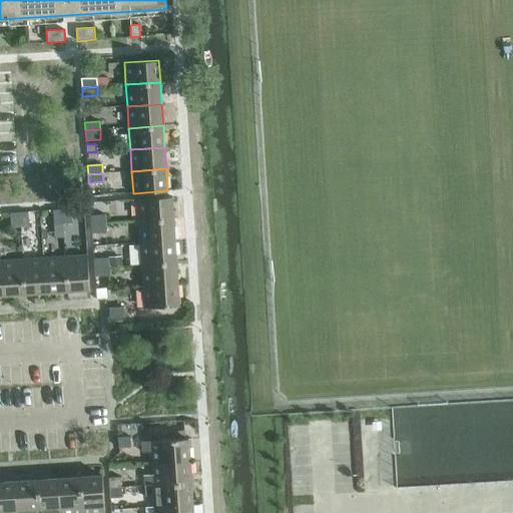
[(137,199),(138,221),(173,218),(172,196),(137,199)]
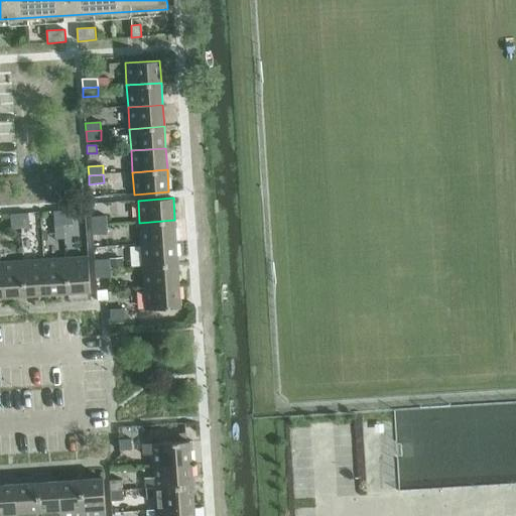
[(63,226),(62,211),(53,212),(54,226),(63,226)]
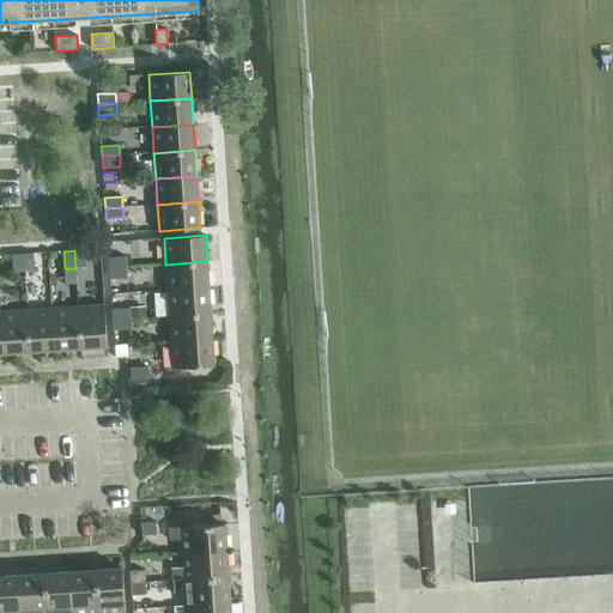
[(74,250),(76,268),(86,267),(85,250),(74,250)]
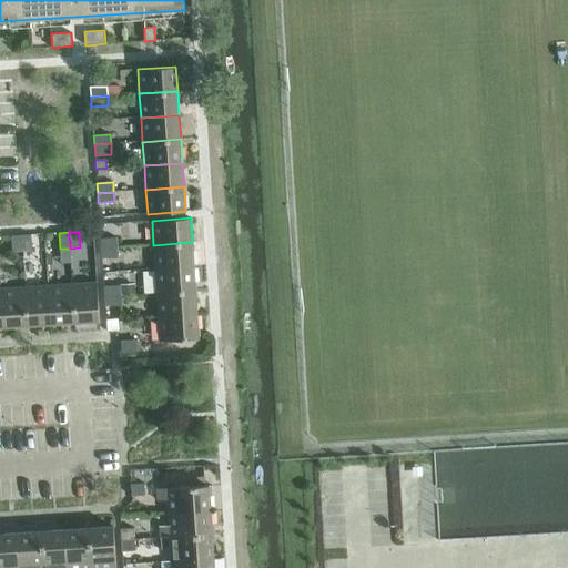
[(22,251),(21,235),(11,236),(12,252),(22,251)]
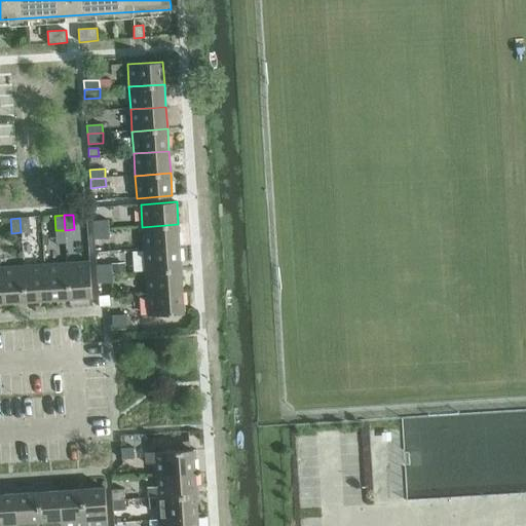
[(20,218),(21,232),(30,232),(29,218),(20,218)]
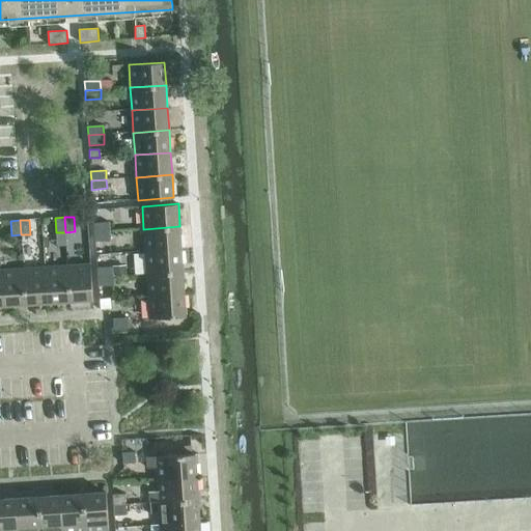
[(94,232),(110,231),(109,222),(94,223),(94,232)]
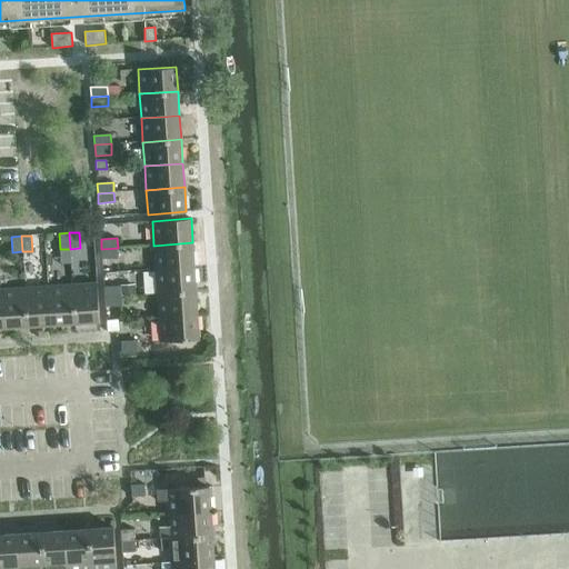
[(153,246),(156,269),(193,267),(192,242),(153,246)]
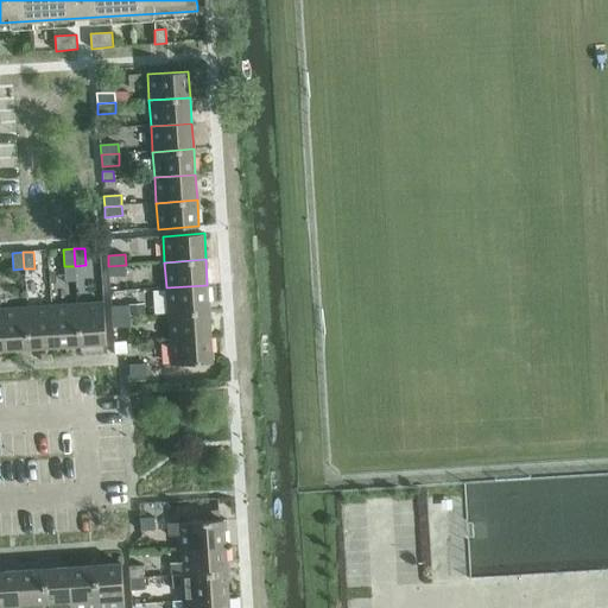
[(126,265),(108,266),(109,277),(126,276),(126,265)]
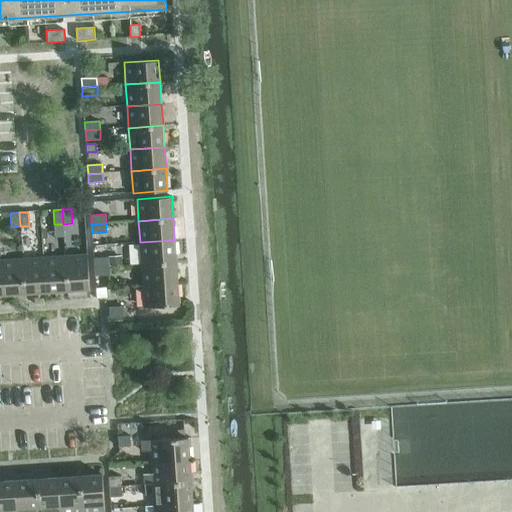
[(141,264),(176,261),(174,240),(140,242),(141,264)]
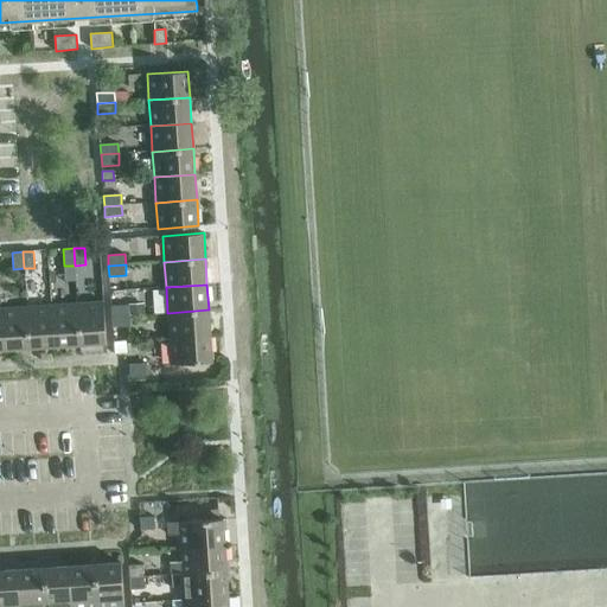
[(77,304),(80,345),(106,343),(103,302),(77,304)]
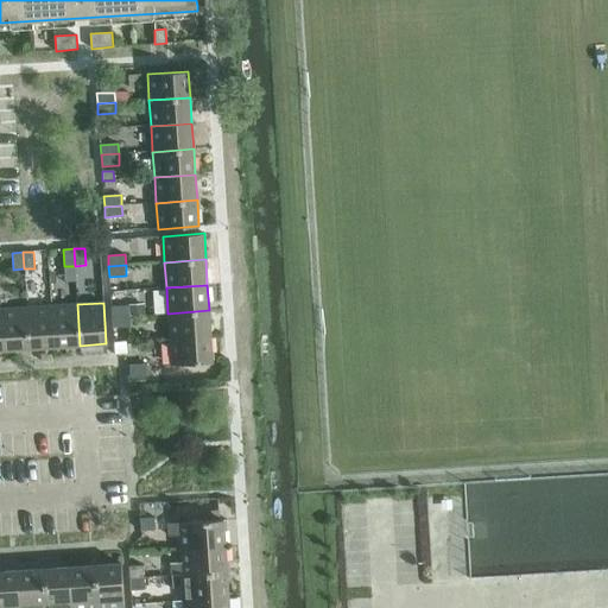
[(51,306),(55,347),(80,346),(77,304),(51,306)]
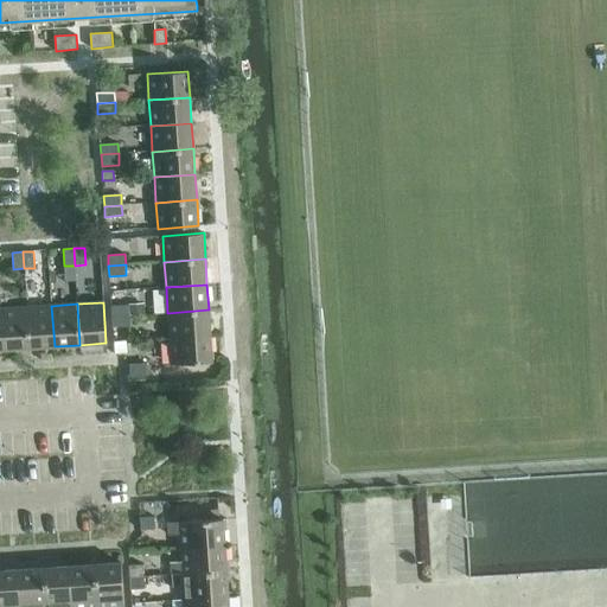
[(144,304),(128,305),(129,315),(145,314),(144,304)]
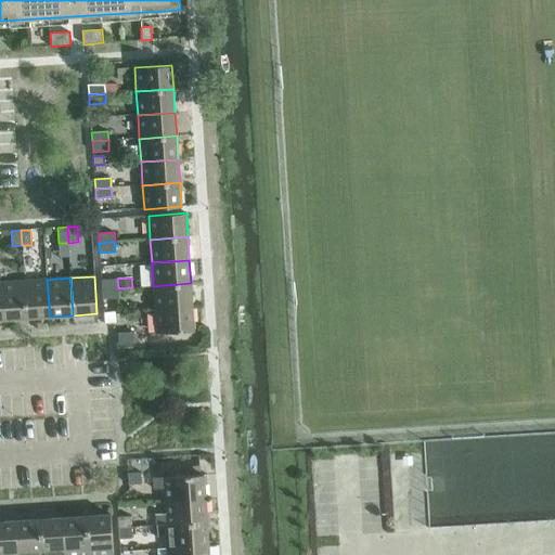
[(102,289),(118,288),(117,279),(101,280),(102,289)]
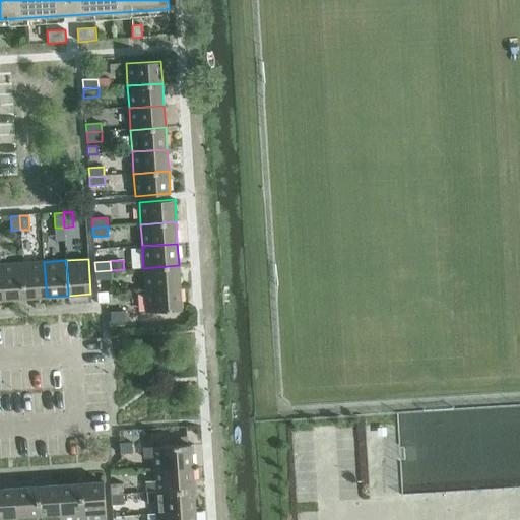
[(24,299),(47,297),(44,262),(22,263),(24,299)]
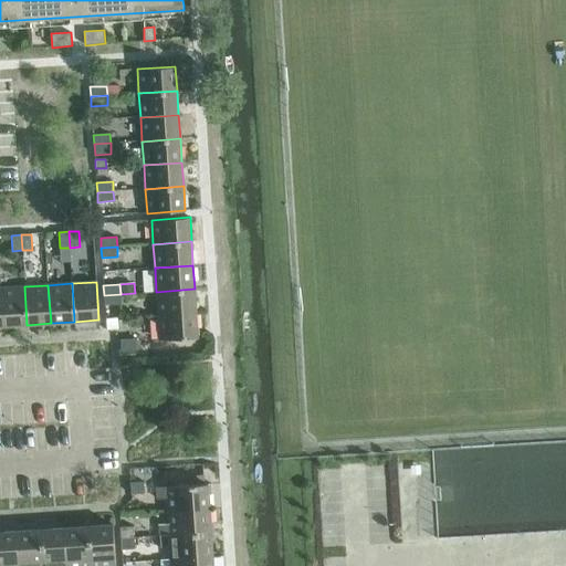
[(3,326),(27,325),(24,286),(0,287),(3,326)]
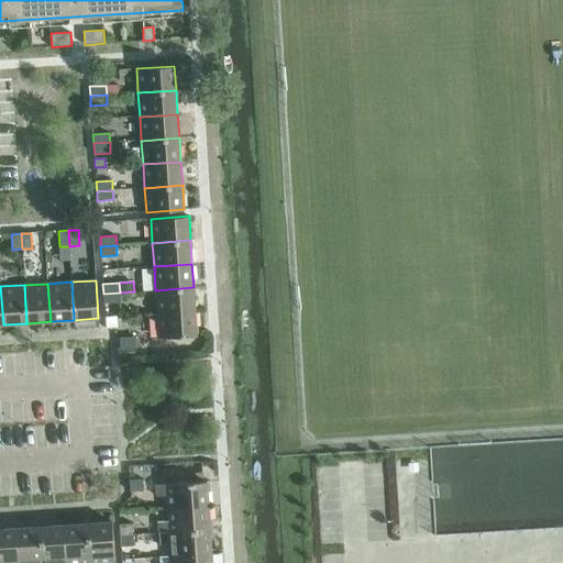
[(157,313),(195,311),(194,287),(155,290),(157,313)]
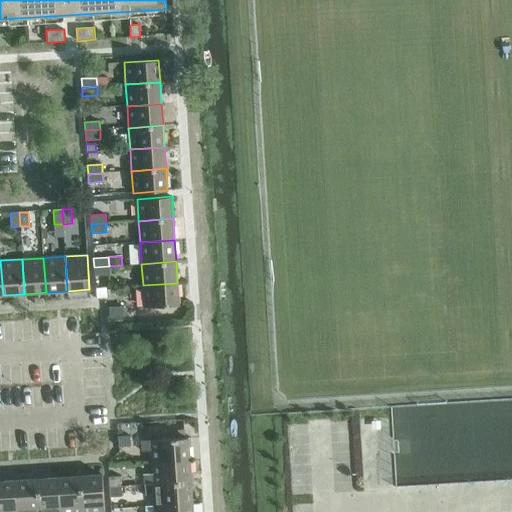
[(109,266),(94,267),(95,276),(109,275),(109,266)]
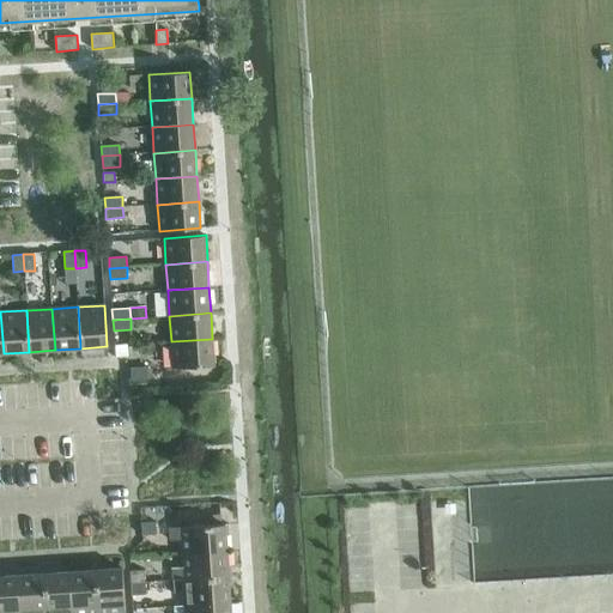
[(214,365),(212,339),(171,341),(173,368),(214,365)]
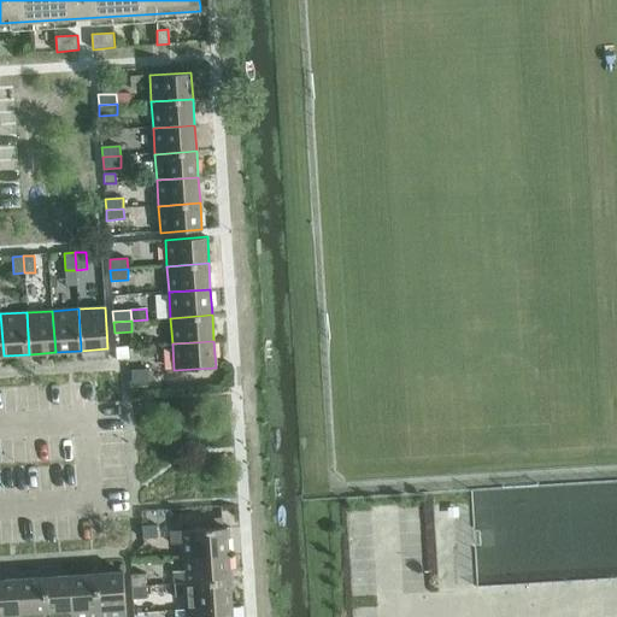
[(129,347),(116,347),(117,359),(129,358),(129,347)]
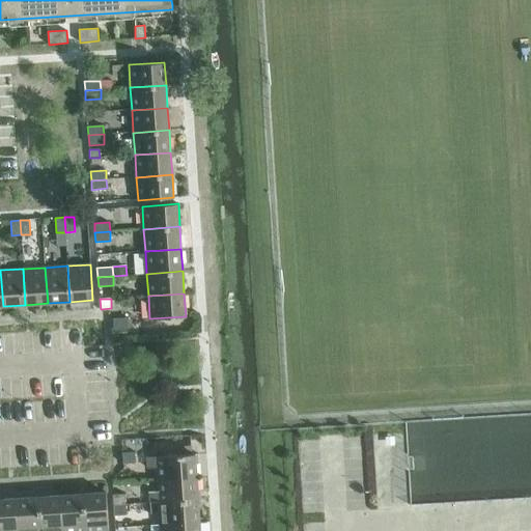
[(113,318),(113,328),(129,327),(129,317),(113,318)]
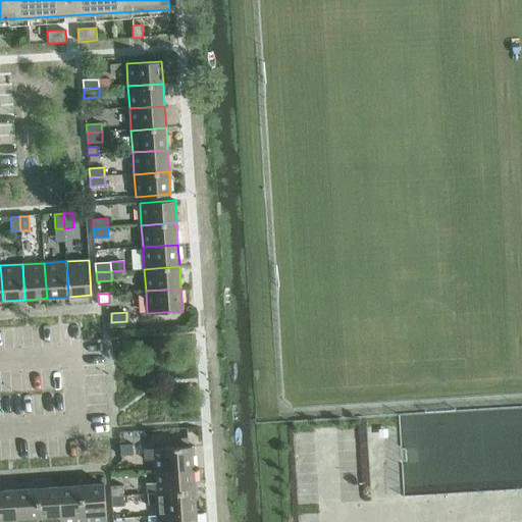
[(193,469),(192,447),(189,447),(189,438),(178,439),(178,448),(145,450),(146,459),(153,459),(154,471),(193,469)]
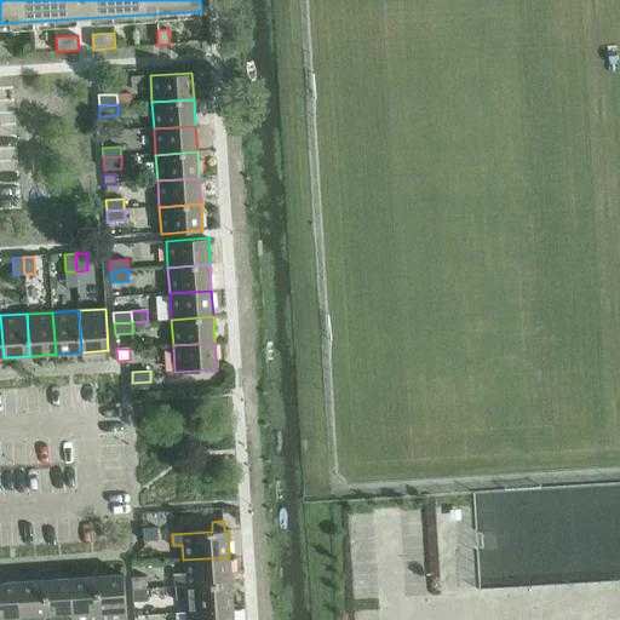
[(158,528),(143,529),(144,541),(159,540),(158,528)]
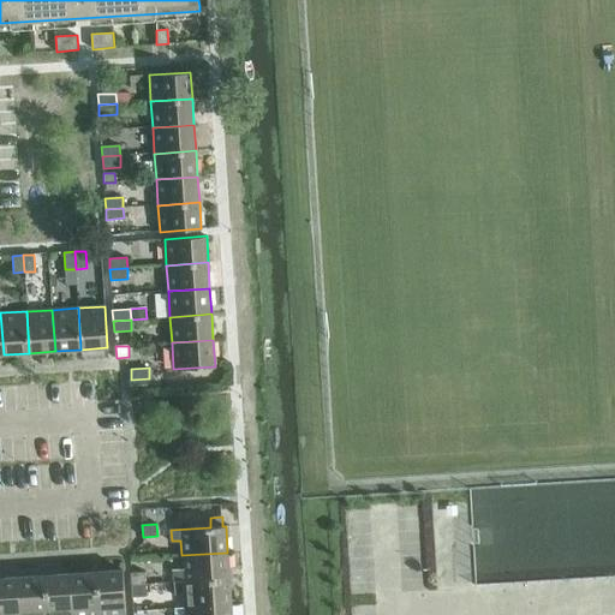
[(172,581),(173,583),(230,578),(227,553),(181,555),(183,568),(172,569),(172,581)]
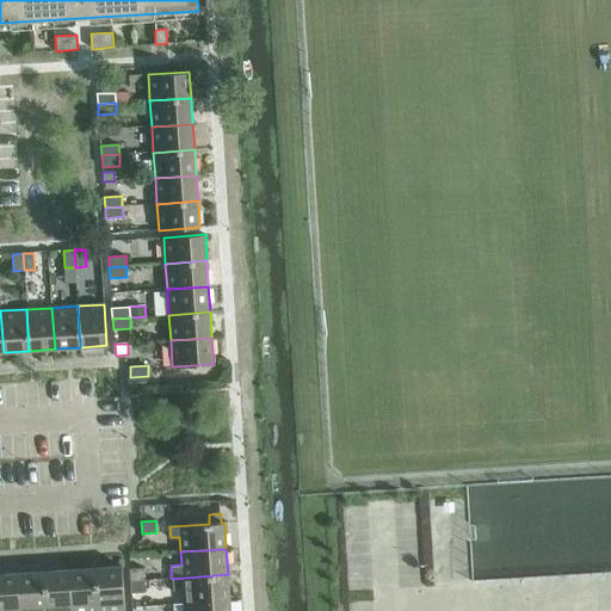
[(98,610),(124,610),(122,567),(96,568),(98,610)]
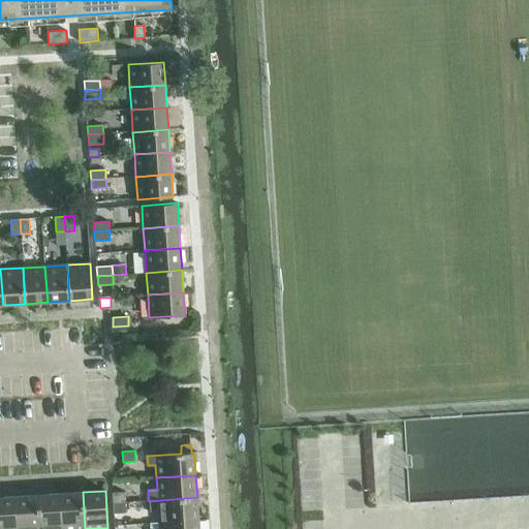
[(85,528),(83,492),(82,492),(60,493),(62,528),(85,528)]
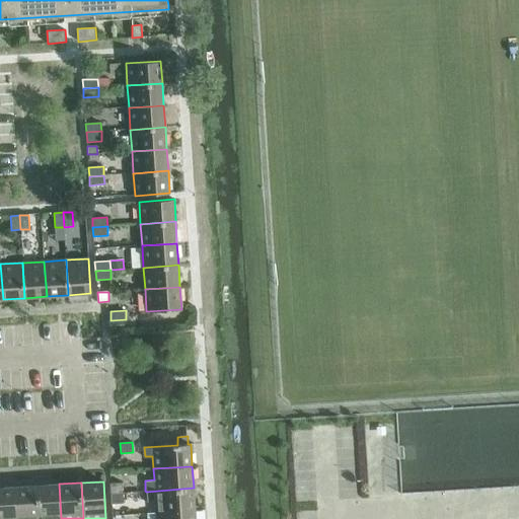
[(110,494),(123,493),(123,483),(109,484),(110,494)]
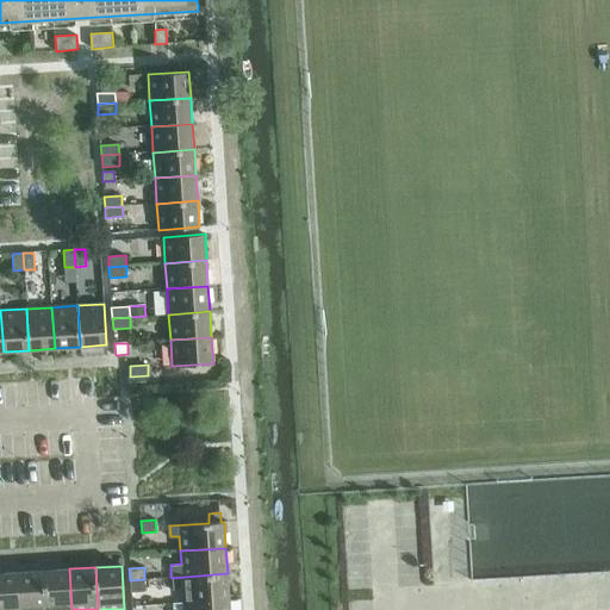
[(47,609),(72,609),(69,568),(44,571),(47,609)]
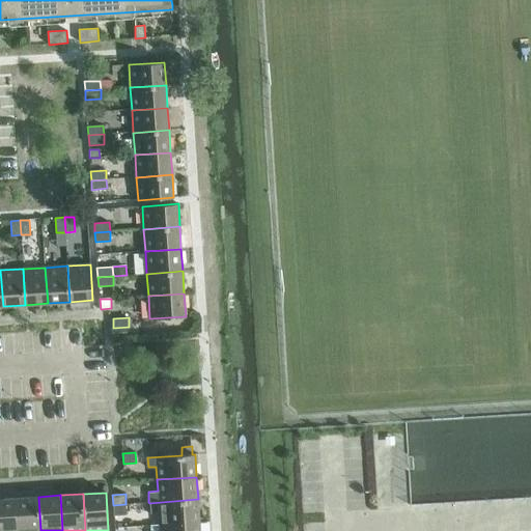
[(18,530),(40,530),(38,497),(16,498),(18,530)]
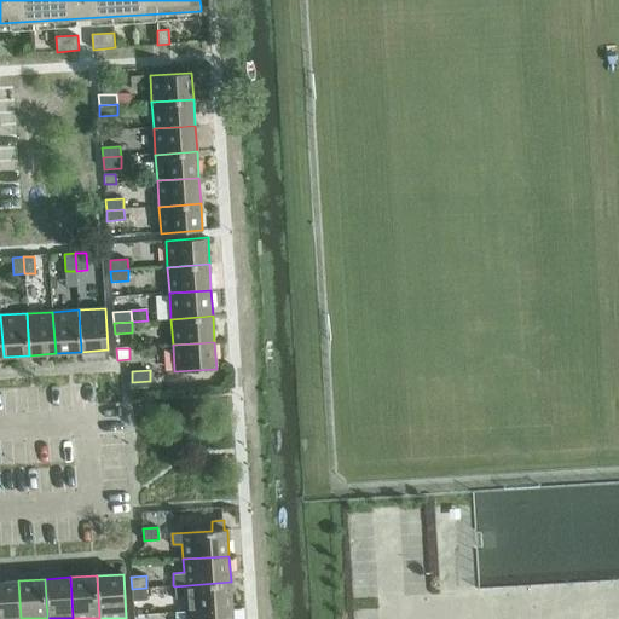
[(0,618),(21,618),(18,580),(0,582),(0,618)]
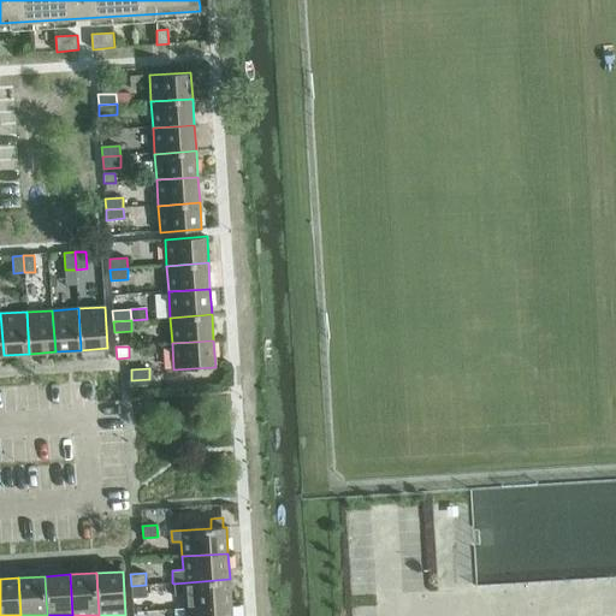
[(184,594),(185,608),(231,605),(230,579),(173,584),(175,596),(184,594)]
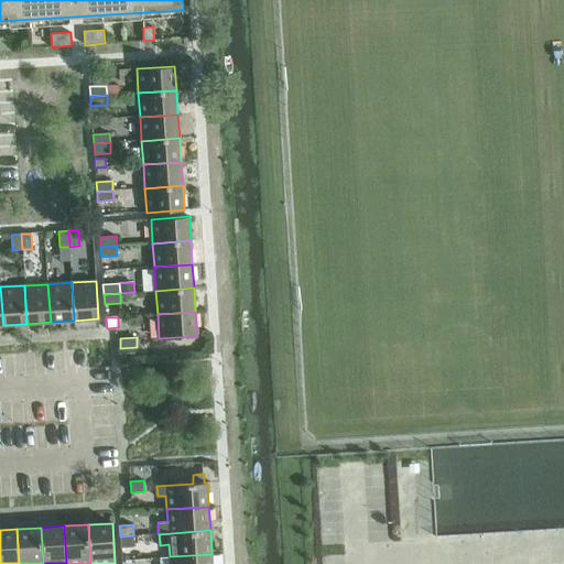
[(133,535),(120,537),(121,548),(134,546),(133,535)]
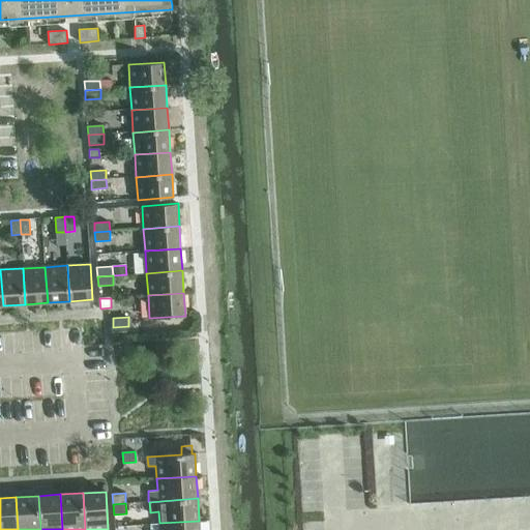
[(199,529),(199,521),(159,523),(159,529),(199,529)]
